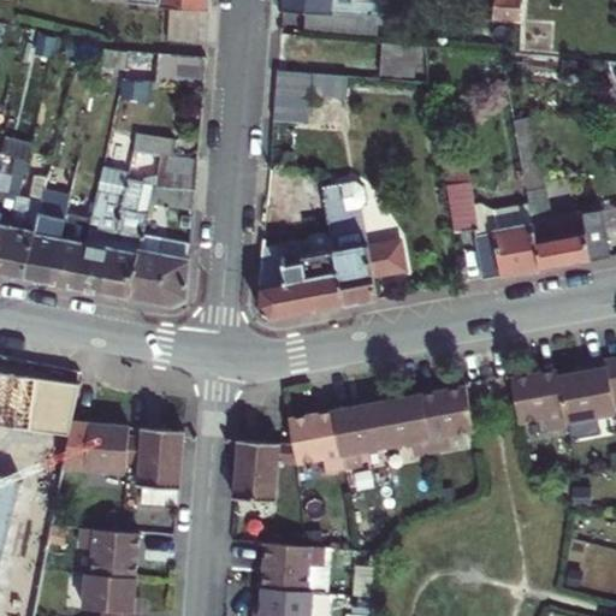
[(379,18),(380,4),(357,3),(356,0),(280,0),(280,11),(379,18)]
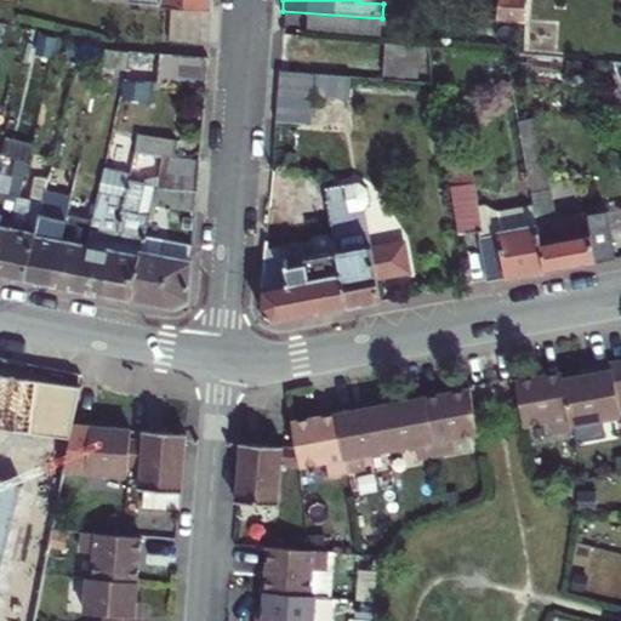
[(497,0),(496,23),(527,26),(528,0),(497,0)]
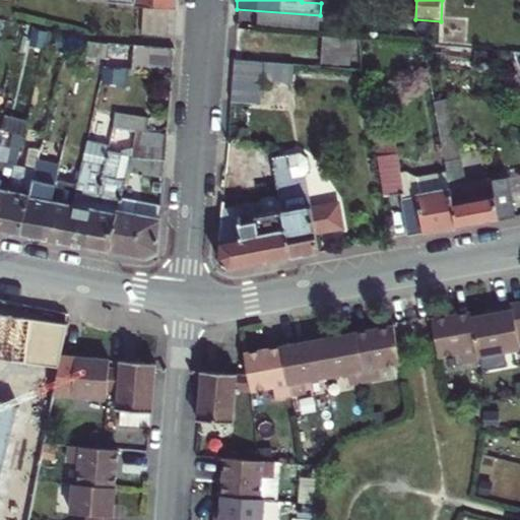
[(167,35),(170,7),(142,5),(140,33),(167,35)]
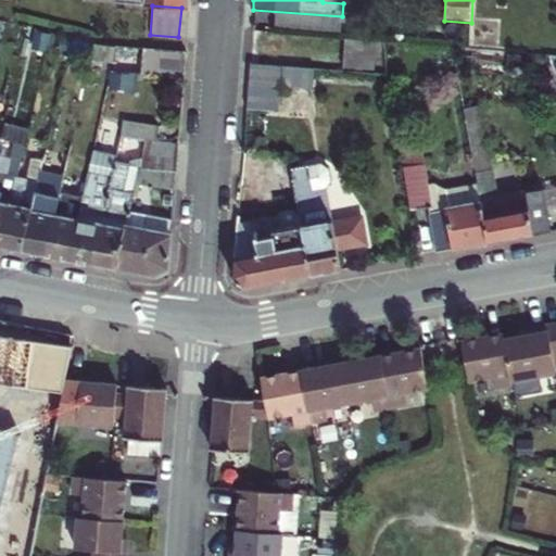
[(54,36),(51,52),(64,55),(68,39),(54,36)]
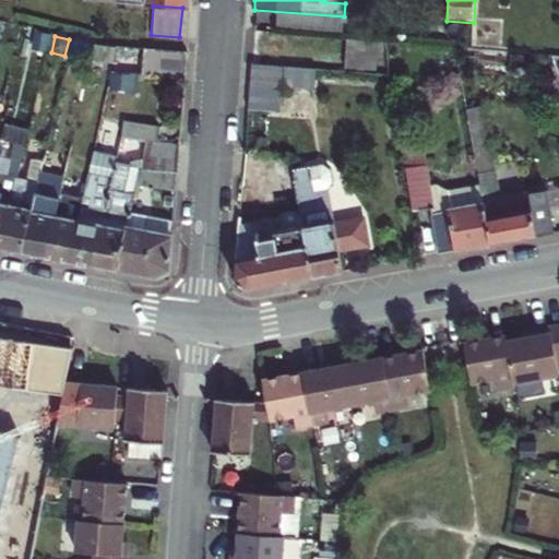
[(380,45),(345,43),(343,67),(372,70),(373,58),(379,58),(380,45)]
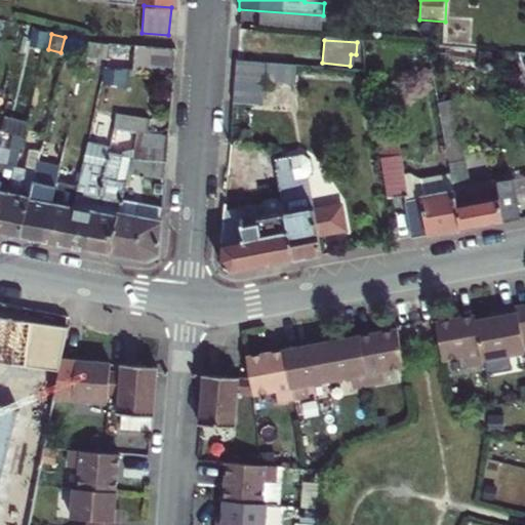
[(87,41),(83,55),(104,59),(107,45),(87,41)]
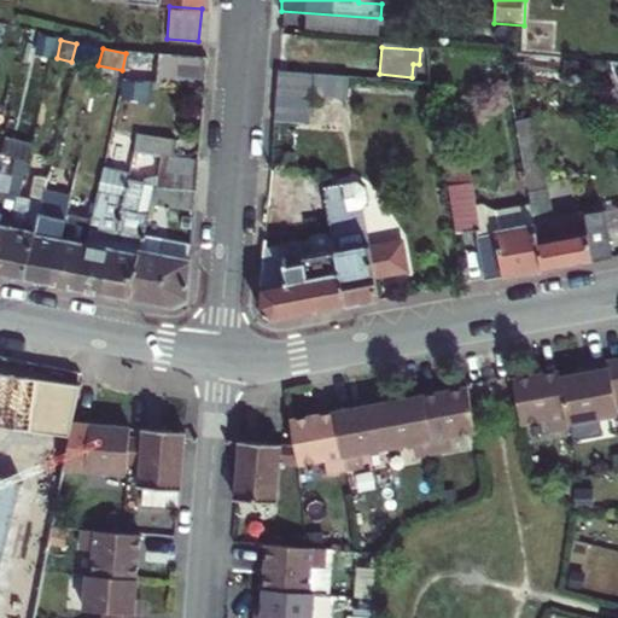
[(203,87),(205,58),(157,54),(155,82),(203,87)]
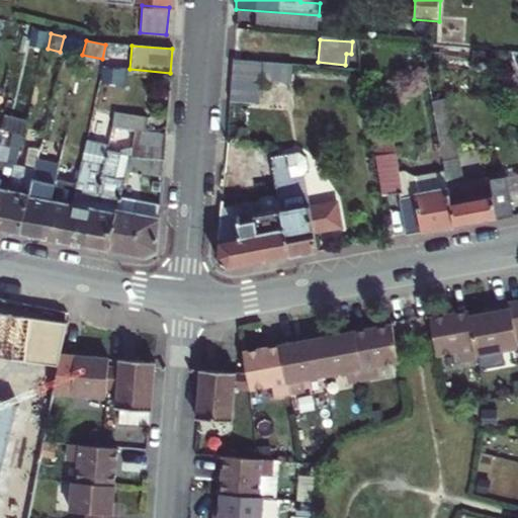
[(285,85),(287,63),(232,60),(229,102),(258,105),(260,82),(285,85)]
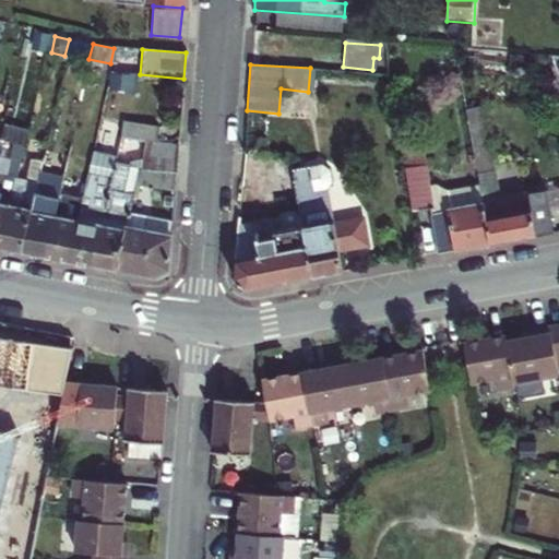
[(123,118),(120,135),(145,139),(155,141),(157,125),(123,118)]
